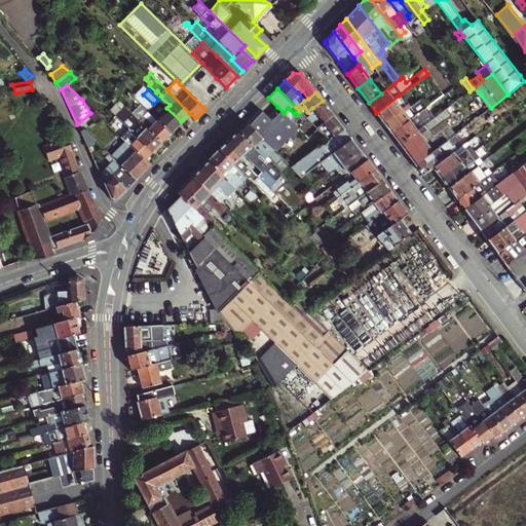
[(141,105),(170,133),(181,121),(166,108),(158,100),(153,104),(143,95),(137,101),(141,105)]
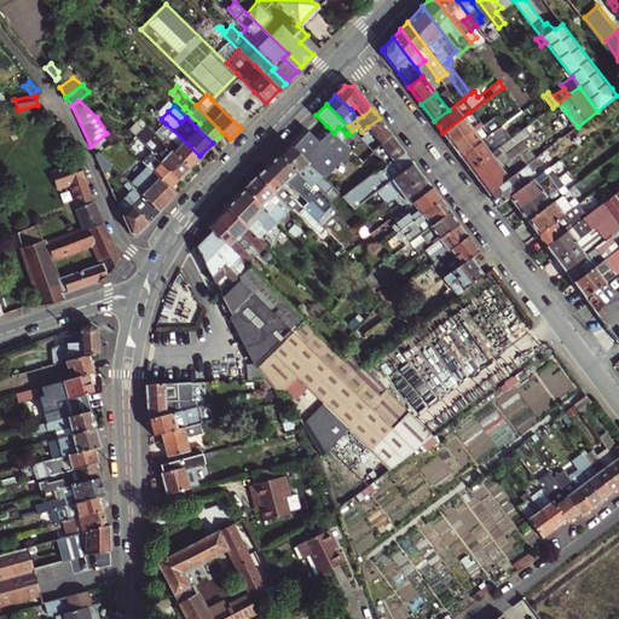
[(469,113),(443,133),(450,142),(462,157),(499,128),(502,126),(495,117),(485,125),(482,120),(478,123),(469,113)]
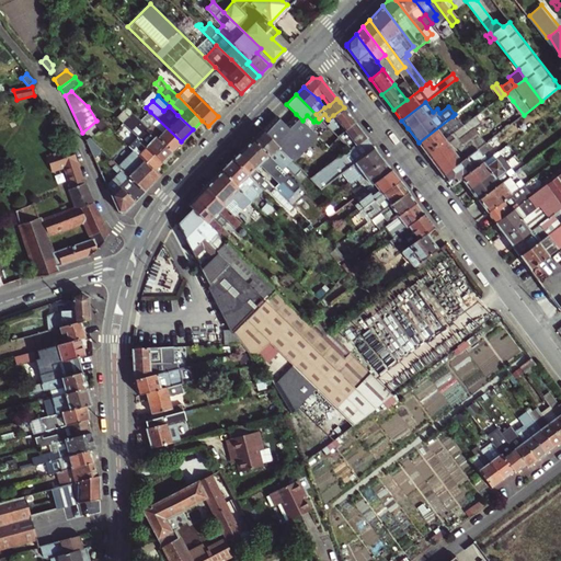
[(116,117),(137,137),(162,161),(171,151),(140,122),(132,114),(126,107),(116,117)]
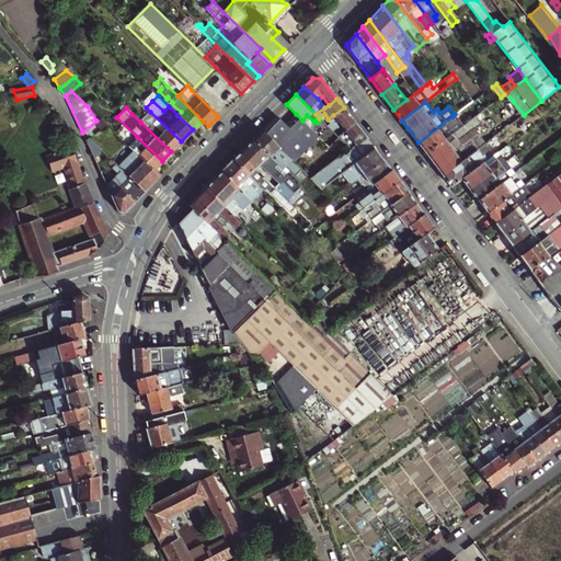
[(333,115),(345,130),(355,123),(344,107),(333,115)]
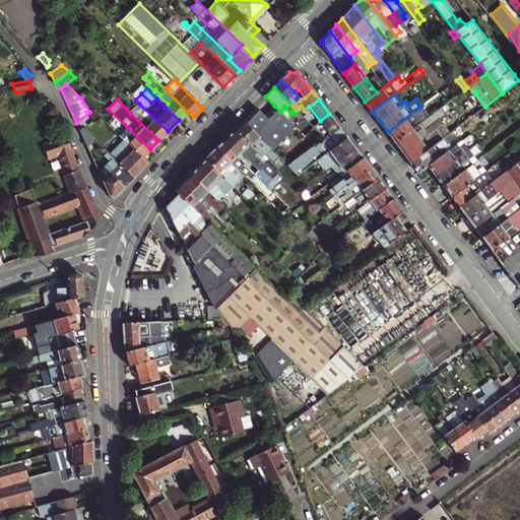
[(130,113),(158,140),(168,131),(139,104),(130,113)]
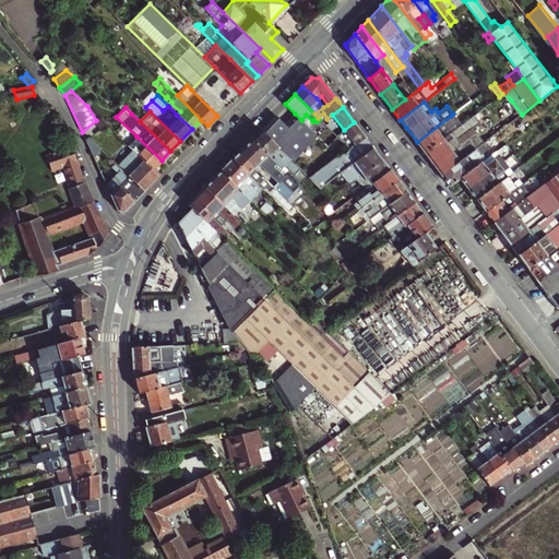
[(272,117),(260,129),(290,159),(316,134),(301,120),(295,114),(285,125),(277,117),(272,117)]
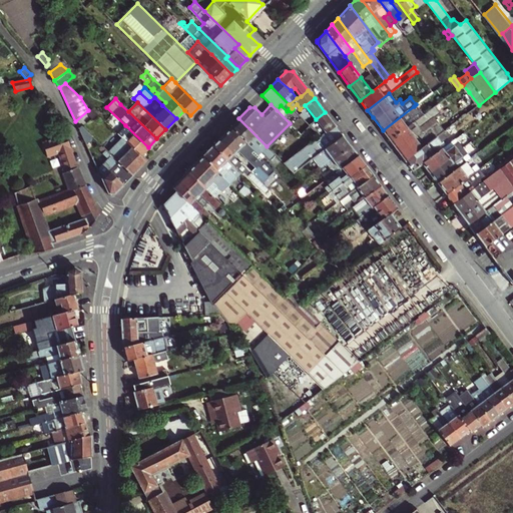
[(390,140),(406,160),(445,130),(451,126),(436,105),(424,115),(407,127),(390,140)]
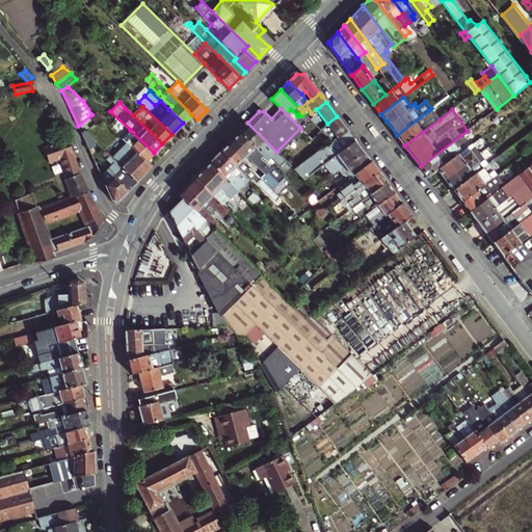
[(404,145),(422,132),(420,129),(436,116),(434,112),(432,114),(429,110),(397,135),(404,145)]
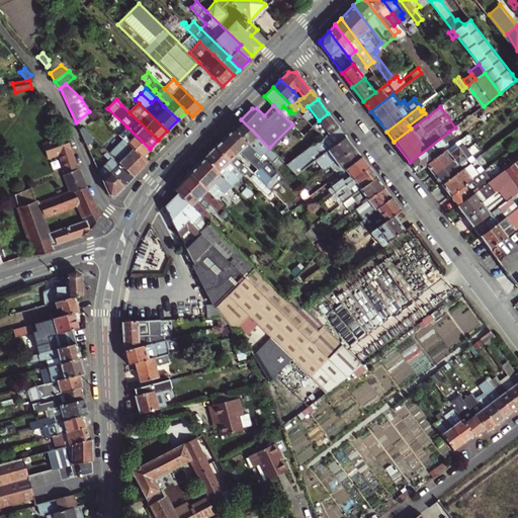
[(319,120),(328,135),(338,126),(328,113),(319,120)]
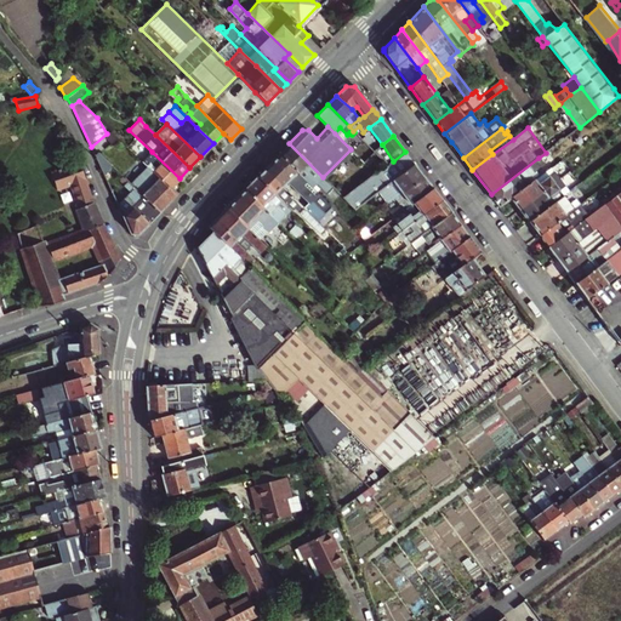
[(513,140),(510,136),(490,151),(493,154),(513,140)]
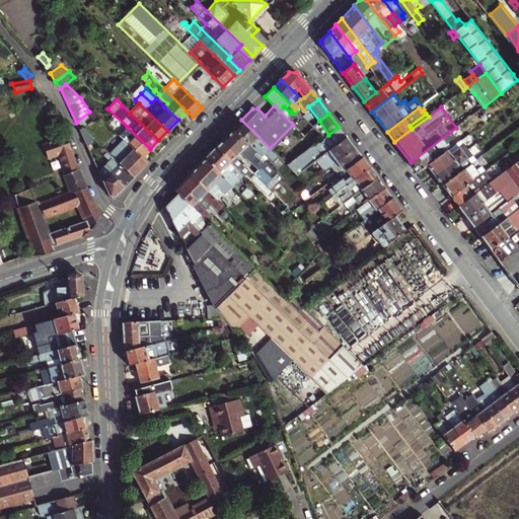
[(241,120),(233,129),(261,157),(265,153),(273,161),(278,156),(270,148),(241,120)]
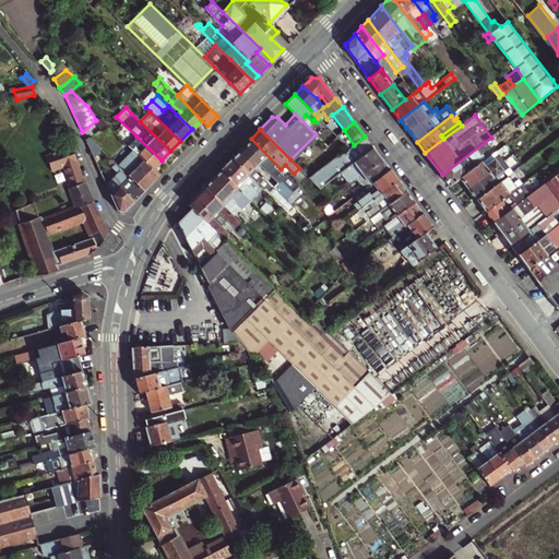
[(162,161),(137,137),(128,145),(143,161),(153,169),(162,161)]
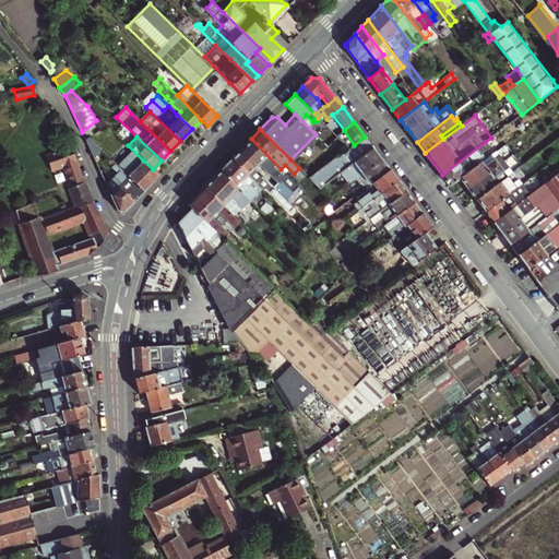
[(373,147),(365,137),(354,145),(348,149),(309,178),(319,188),(329,181),(373,147)]
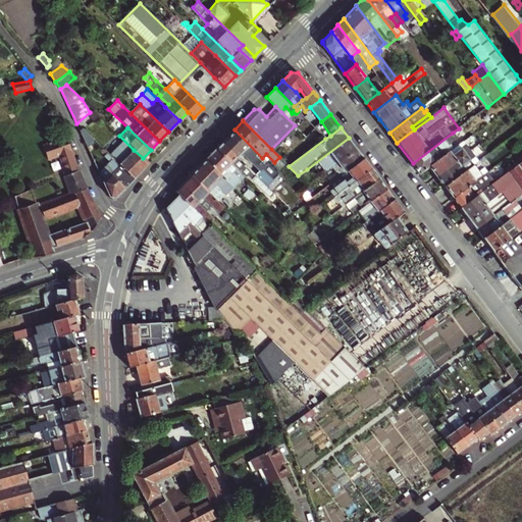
[(238,156),(242,152),(257,166),(259,168),(255,173),(267,186),(278,174),(262,158),(235,129),(222,142),(238,156)]
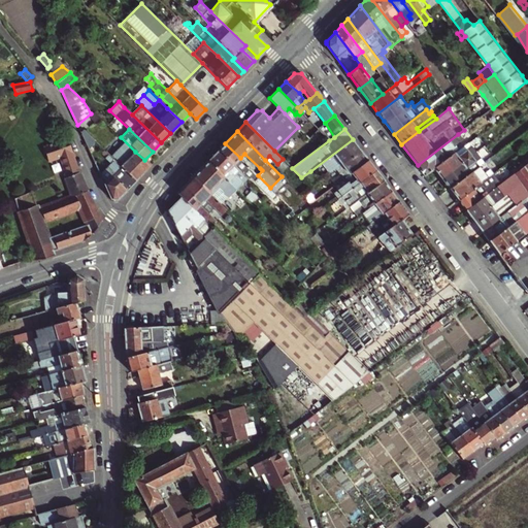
[(425,174),(434,167),(465,143),(458,134),(418,165),(425,174)]
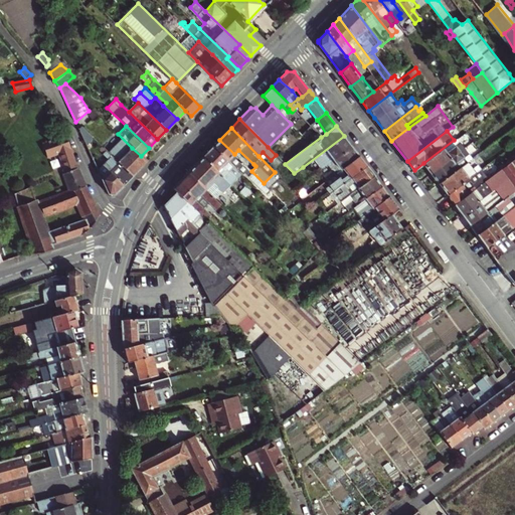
[(124,156),(126,154),(105,132),(102,135),(124,156)]
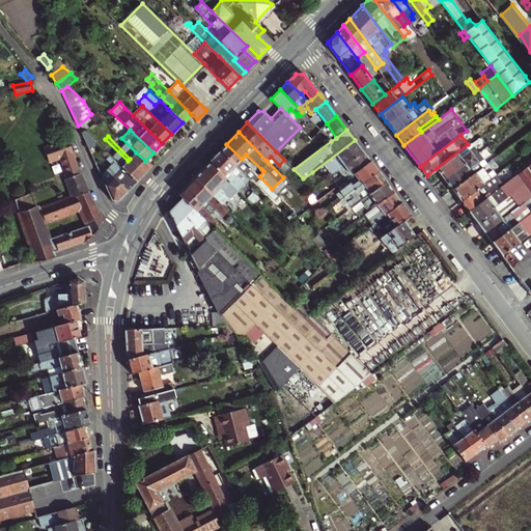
[(114,160),(136,182),(150,166),(145,161),(136,152),(130,159),(128,161),(105,139),(104,140),(101,137),(96,141),(99,143),(106,151),(114,160)]
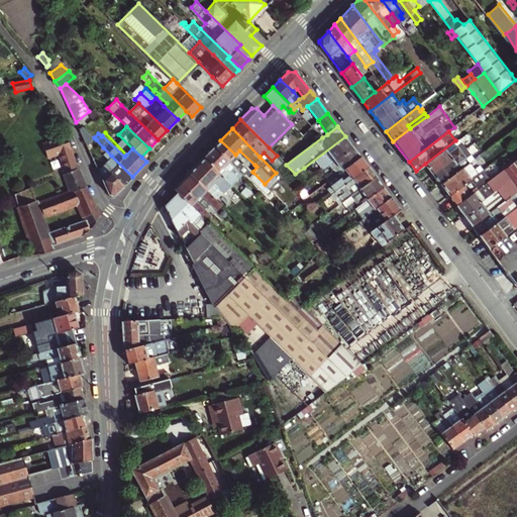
[(65,176),(63,177),(68,190),(36,201),(30,187),(13,194),(32,252),(33,254),(54,250),(52,246),(80,237),(92,228),(101,216),(78,167),(66,136),(65,136),(42,145),(47,160),(58,156),(65,176)]
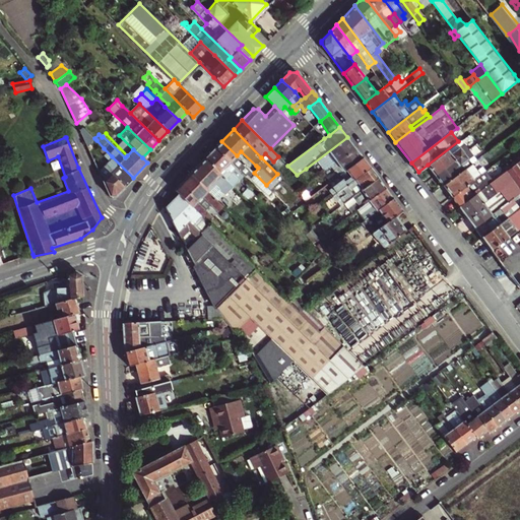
[(327,160),(331,166),(354,148),(347,137),(306,169),(310,174),(320,167),(327,160)]
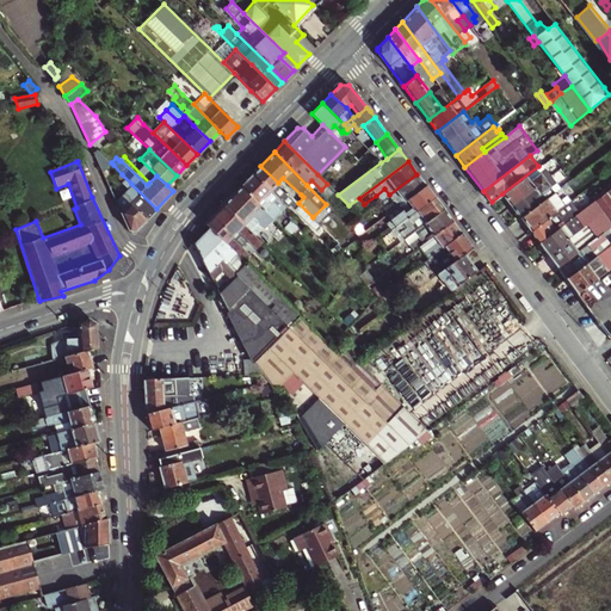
[(113,165),(103,176),(107,189),(122,174),(113,165)]
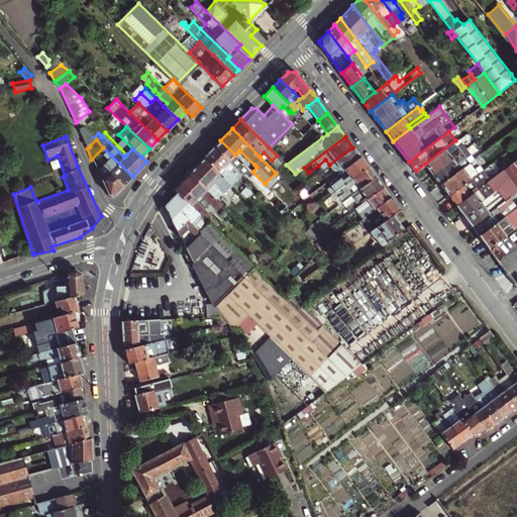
[(242,175),(242,176),(245,173),(269,196),(273,192),(265,184),(252,172),(249,170),(235,154),(220,140),(214,146),(242,175)]
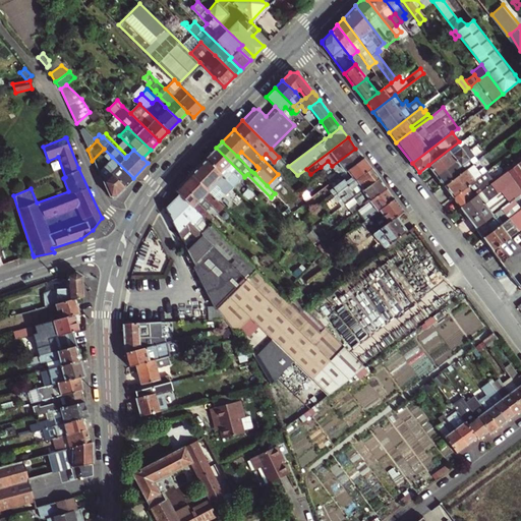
[(428,165),(436,175),(467,153),(459,141),(428,165)]
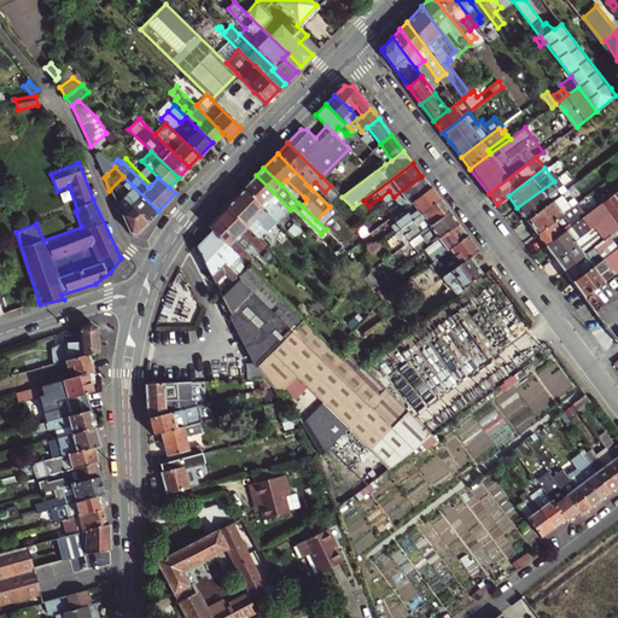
[(256,175),(244,188),(277,222),(284,215),(290,209),(256,175)]
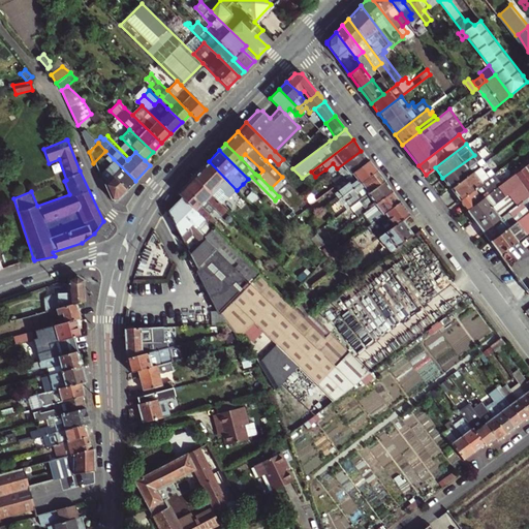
[(337,184),(345,178),(368,160),(361,151),(337,168),(329,175),(333,180),(337,184)]
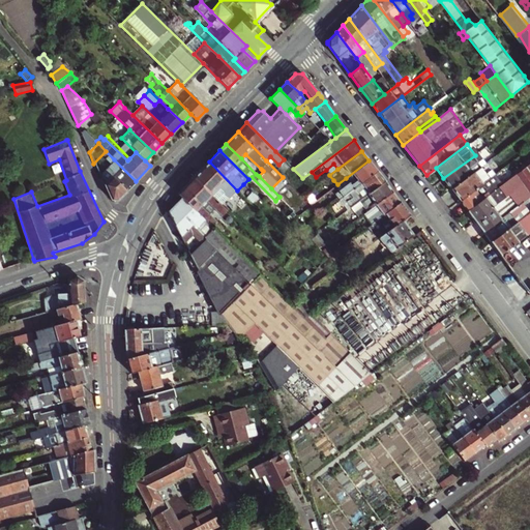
[(443,178),(451,189),(472,174),(477,170),(482,166),(475,155),(443,178)]
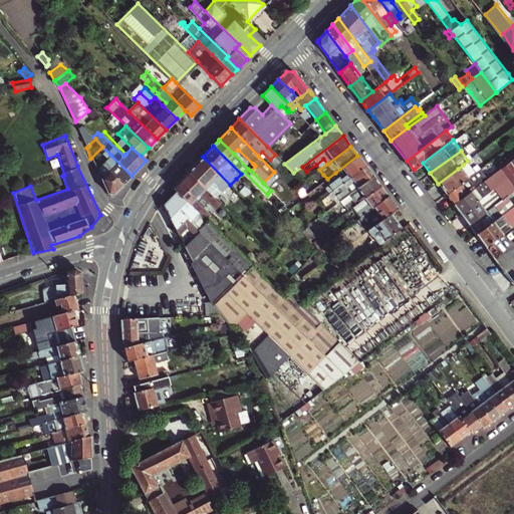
[(110,155),(95,170),(106,193),(113,194),(132,176),(110,155)]
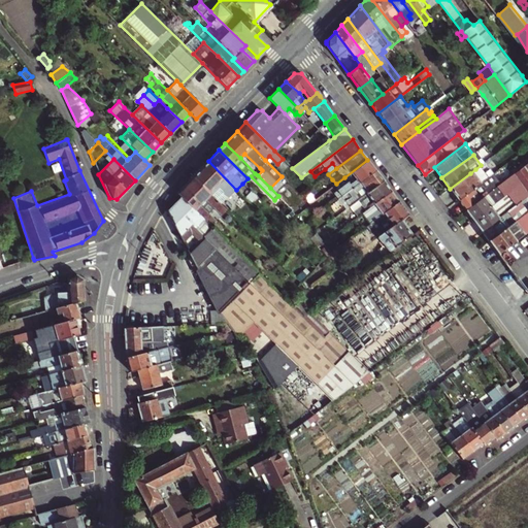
[(333,193),(338,199),(375,171),(367,160),(344,177),(348,183),(339,189),(333,193)]
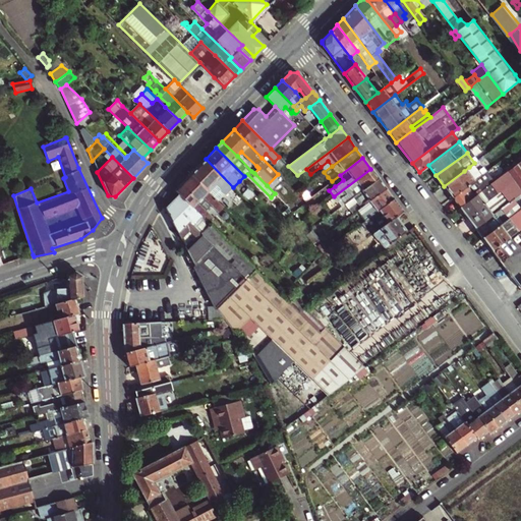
[(226,194),(233,187),(206,159),(190,174),(209,192),(216,185),(226,194)]
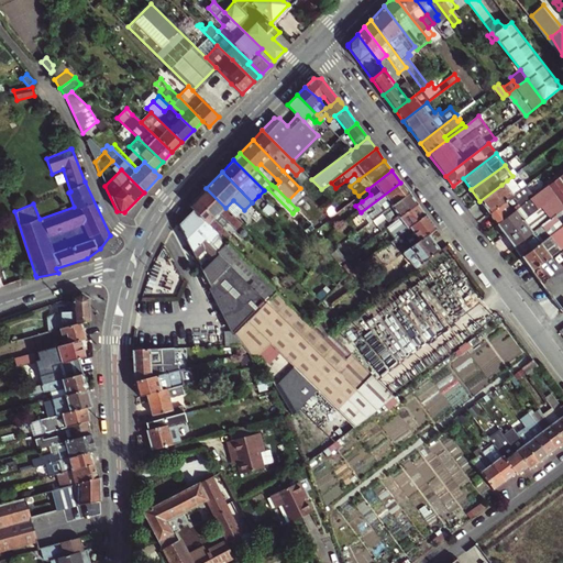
[(346,180),(350,186),(359,179),(354,174),(346,180)]
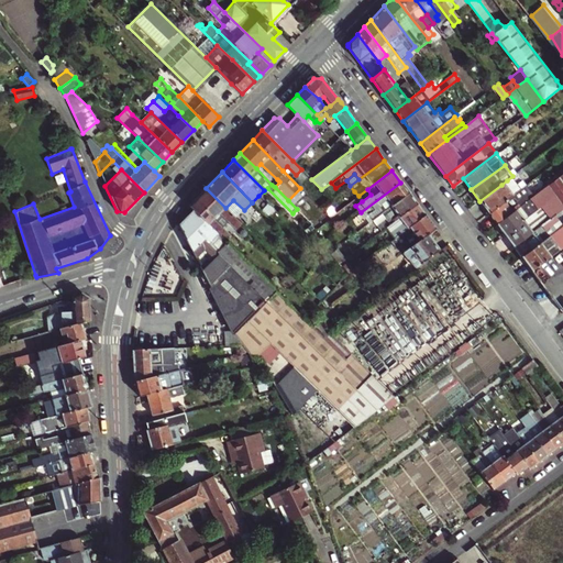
[(562,174),(539,192),(545,201),(541,205),(550,218),(562,207),(562,174)]
